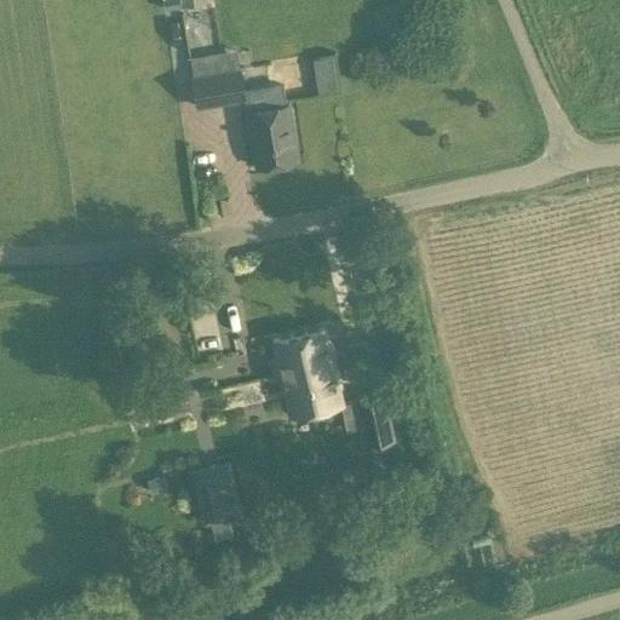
[(197,109),(247,101),(242,68),(241,68),(237,50),(190,57),(194,75),(191,75),(197,109)]
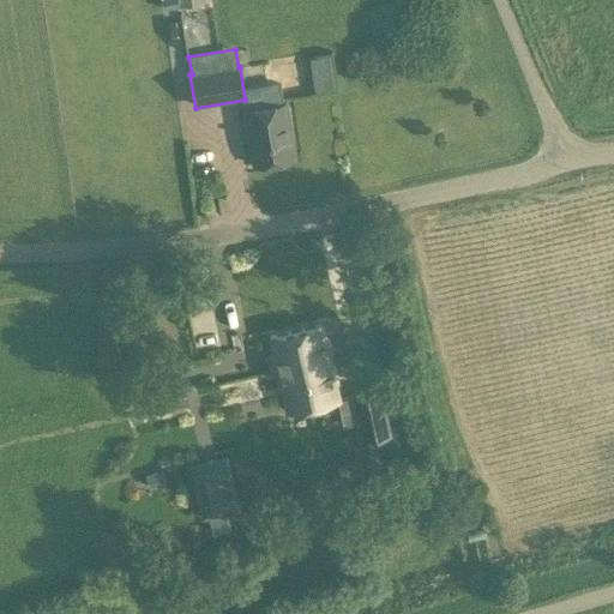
[(317,90),(337,86),(330,50),(308,54),(317,90)]
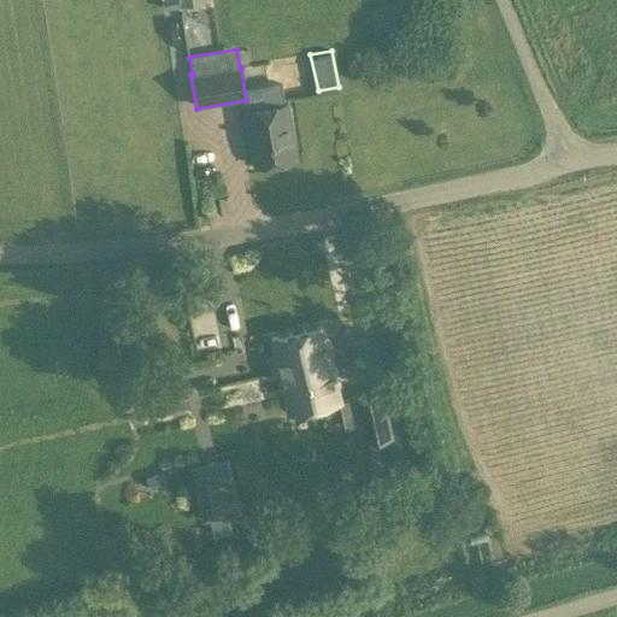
[(246,110),(256,165),(297,158),(287,103),(246,110)]
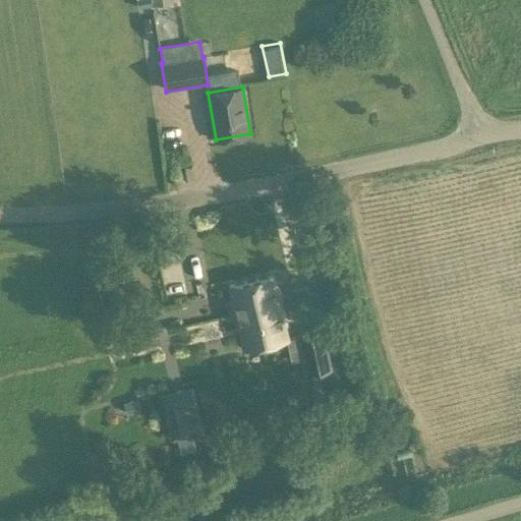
[(230,285),(245,349),(289,338),(274,275),(230,285)]
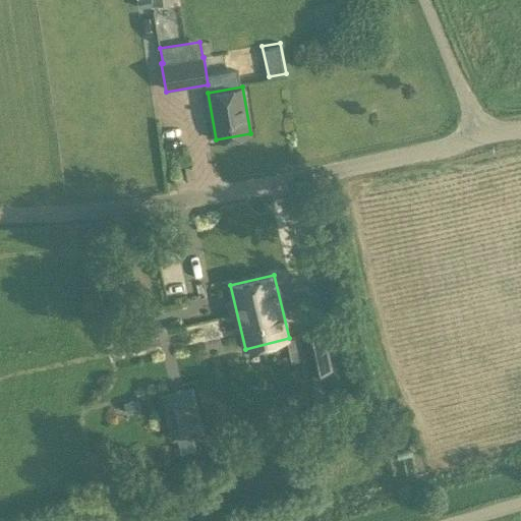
[(333,369),(325,329),(298,335),(299,337),(293,338),(297,361),(304,359),(307,374),(333,369)]
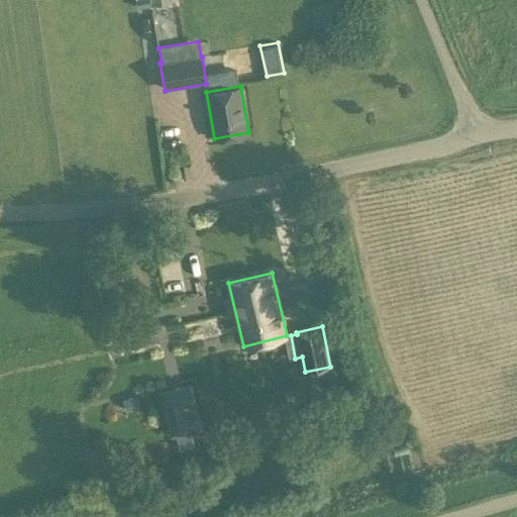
[(189,385),(160,392),(170,433),(199,426),(189,385)]
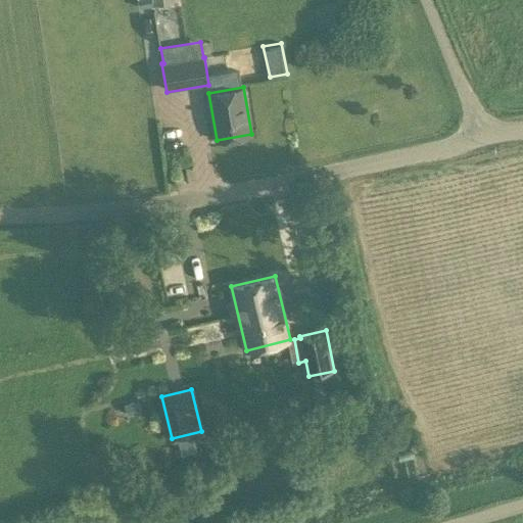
[(125,416),(140,413),(138,400),(123,403),(122,403),(125,416)]
